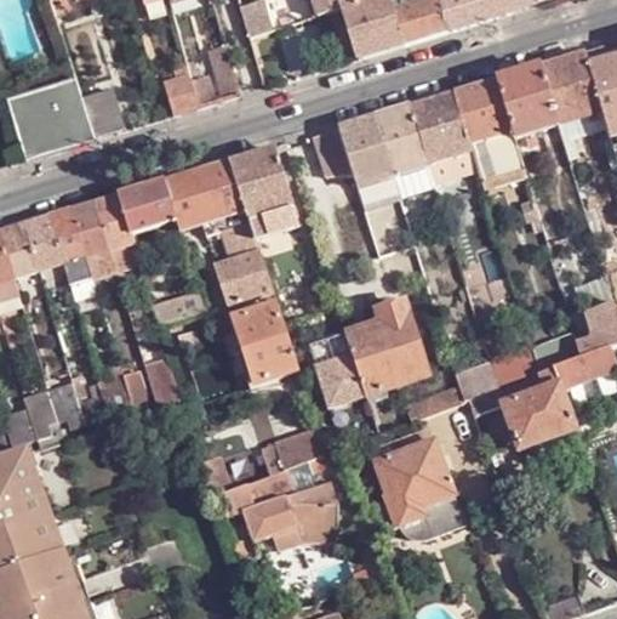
[(258,0),(240,6),(250,34),(273,27),(267,0),(258,0)]
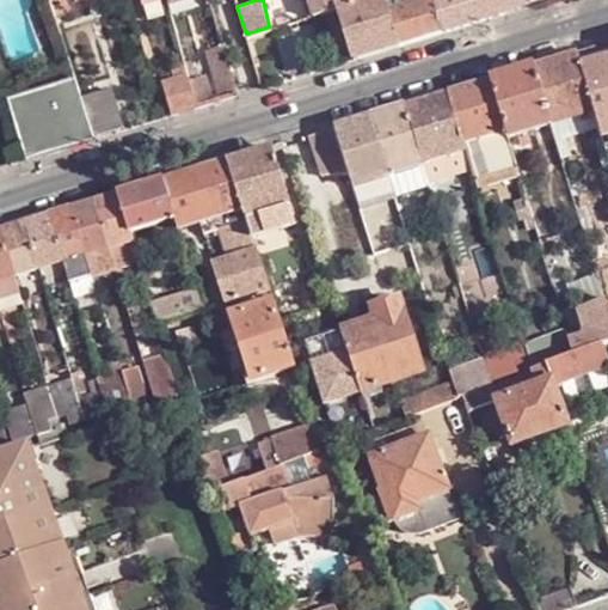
[(361,0),(338,6),(352,56),(395,43),(385,8),(382,0),(361,0)]
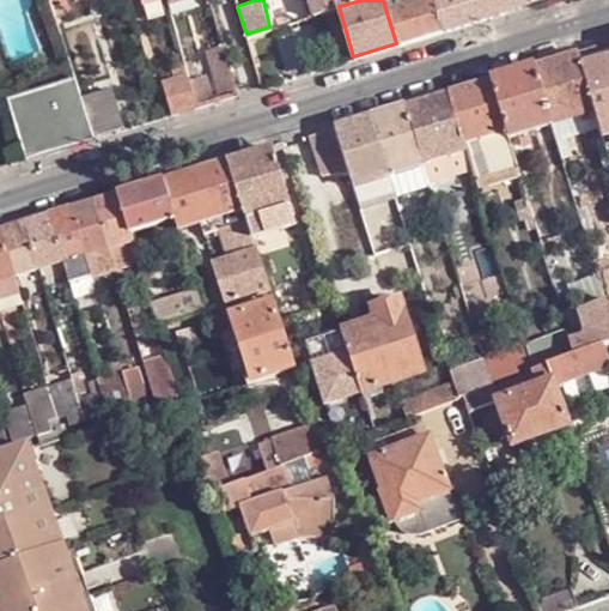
[(440,30),(431,0),(414,0),(385,8),(396,43),(440,30)]
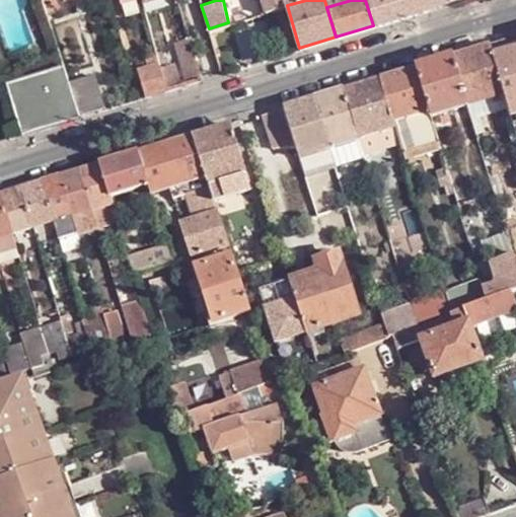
[(365,0),(373,25),(412,13),(407,0),(365,0)]
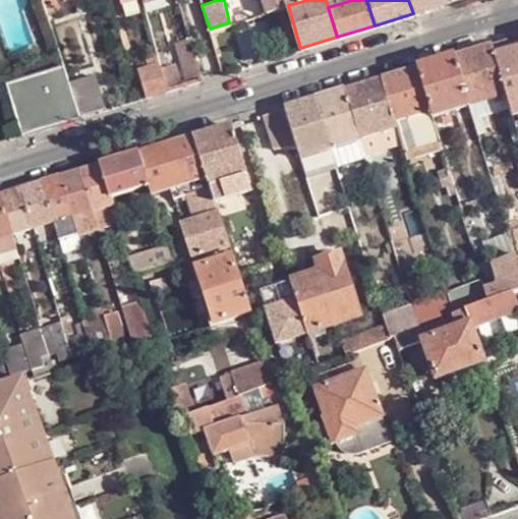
[(408,0),(413,13),(451,1),(451,0),(408,0)]
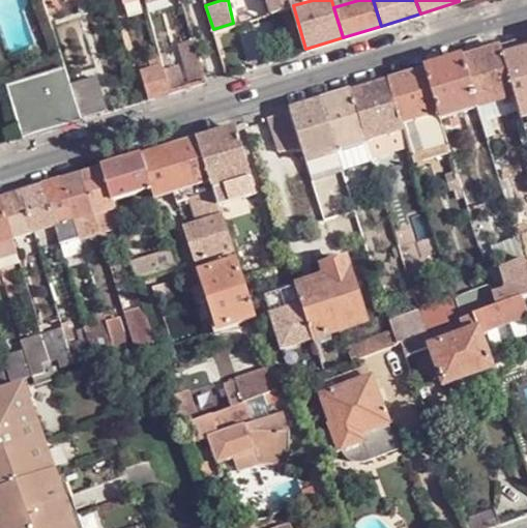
[(160,58),(170,56),(168,50),(173,49),(168,33),(153,37),(158,55),(159,58),(160,58)]
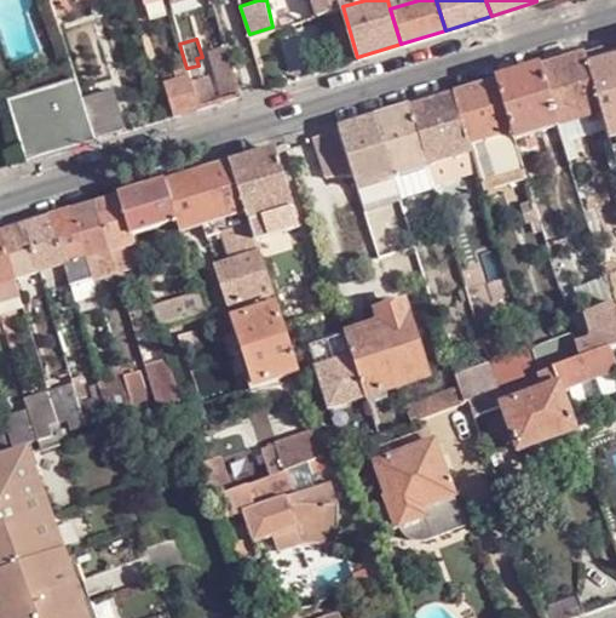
[(615,40),(598,46),(581,51),(586,64),(599,109),(609,142),(614,160),(615,159),(615,40)]
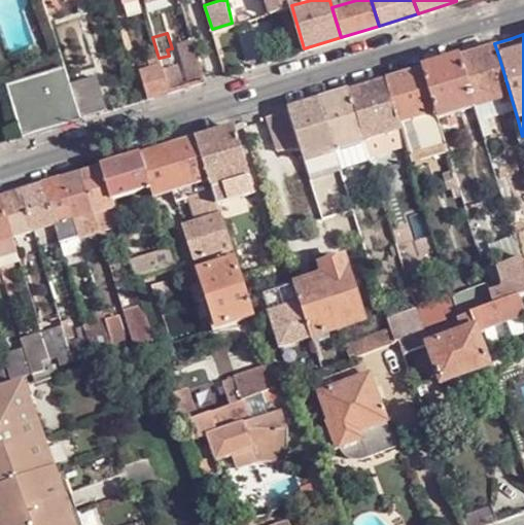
[(204,79),(191,37),(176,41),(187,81),(188,84),(204,79)]
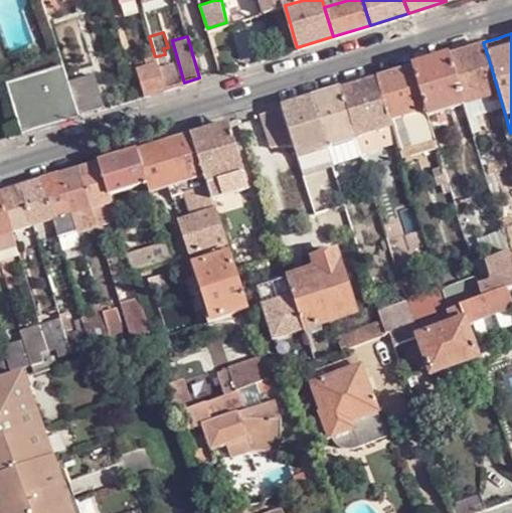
[(487,53),(483,42),(457,51),(447,54),(462,102),(498,91),(487,53)]
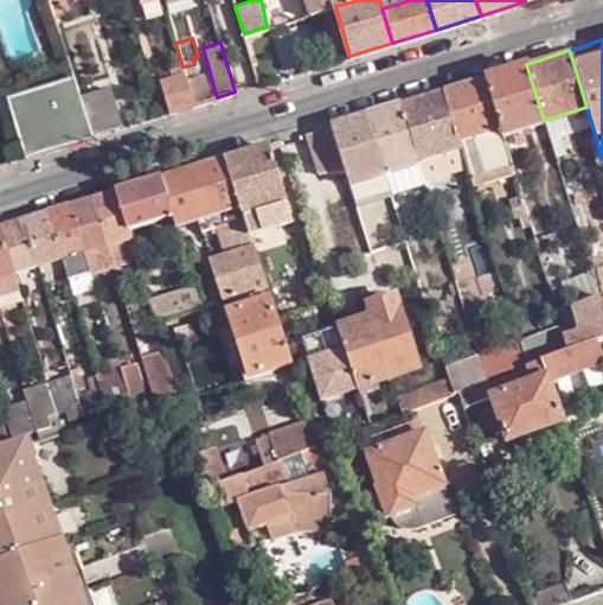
[(160,81),(170,113),(193,104),(187,83),(183,67),(181,63),(168,67),(171,77),(160,81)]
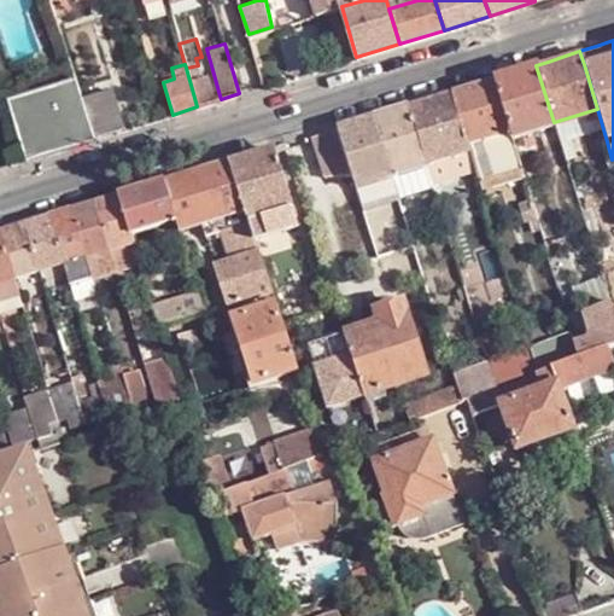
[(554,122),(536,65),(510,73),(495,77),(512,135),(554,122)]
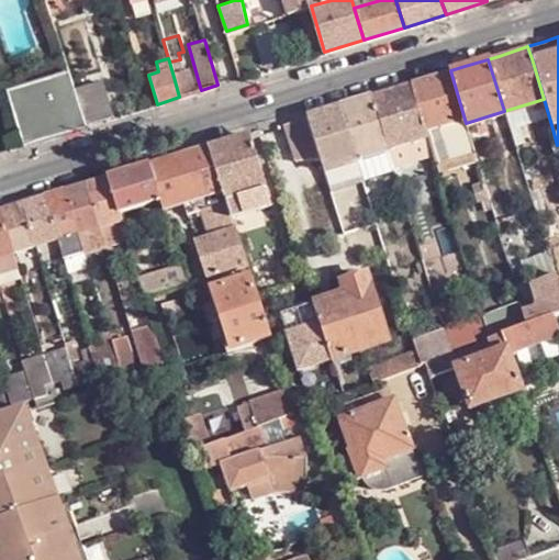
[(474,152),(466,123),(450,70),(425,78),(410,82),(425,135),(432,156),(434,165),(474,152)]
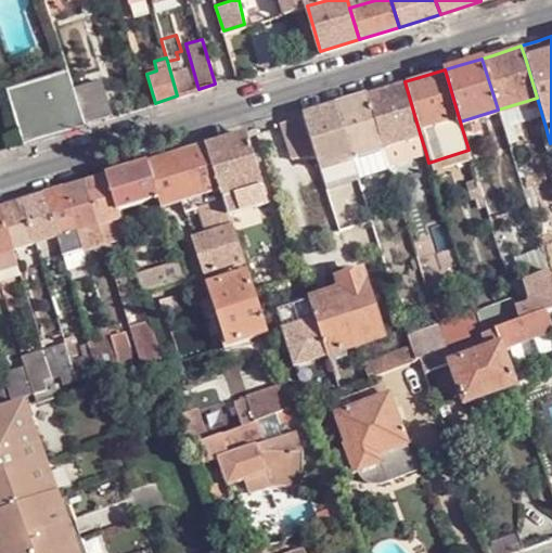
[(5,89),(23,143),(85,124),(85,123),(73,87),(67,71),(5,89)]
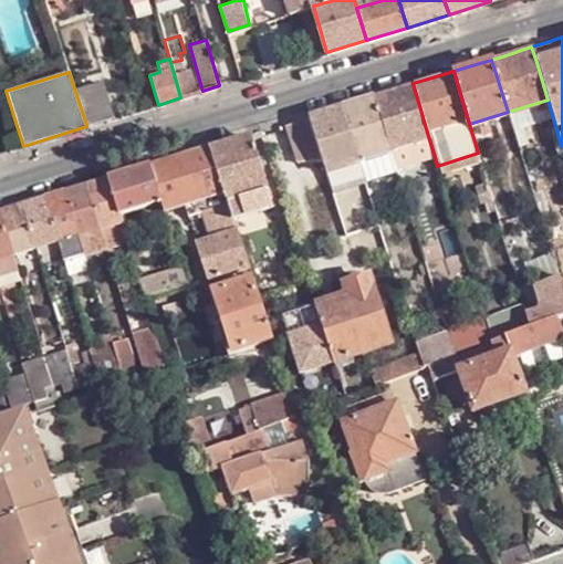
[(180,97),(196,93),(191,72),(185,74),(175,77),(180,97)]
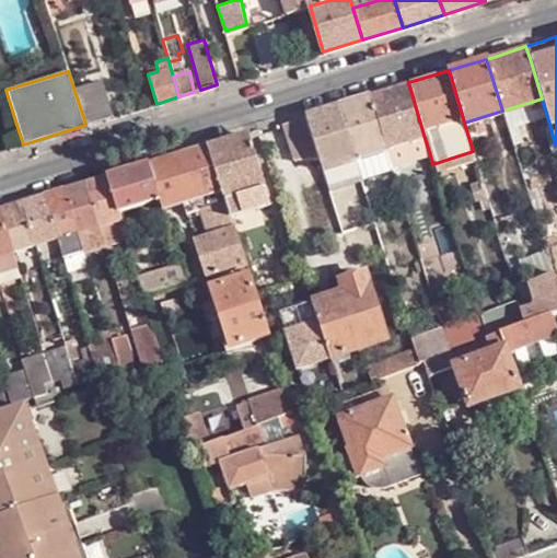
[(101,79),(73,88),(85,124),(113,115),(101,79)]
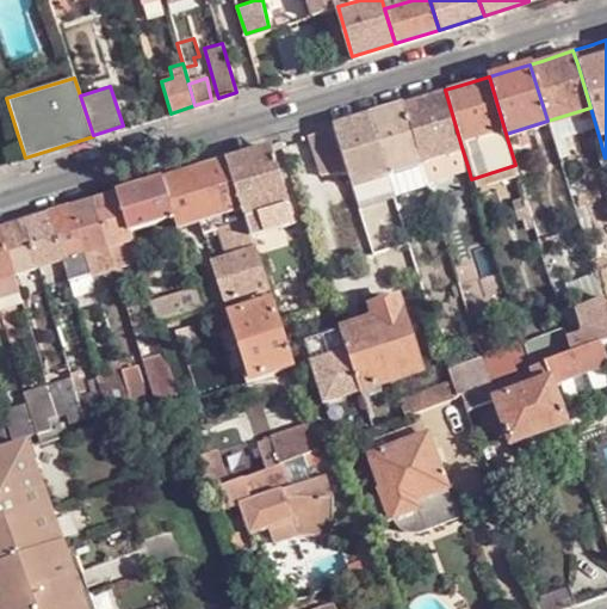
[(462,147),(445,90),(416,99),(402,103),(419,160),(462,147)]
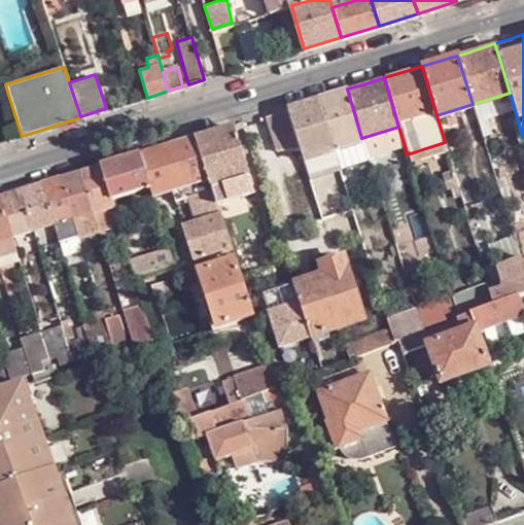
[(361,138),(347,89),(329,95),(317,98),(333,147),(361,138)]
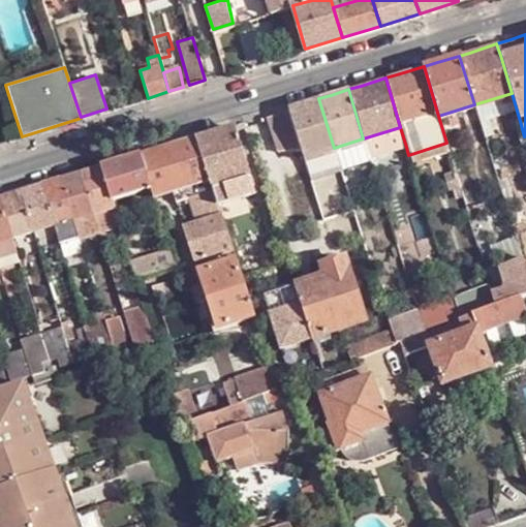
[(304,157),(334,148),(318,98),(300,103),(288,107),(301,147),(304,157)]
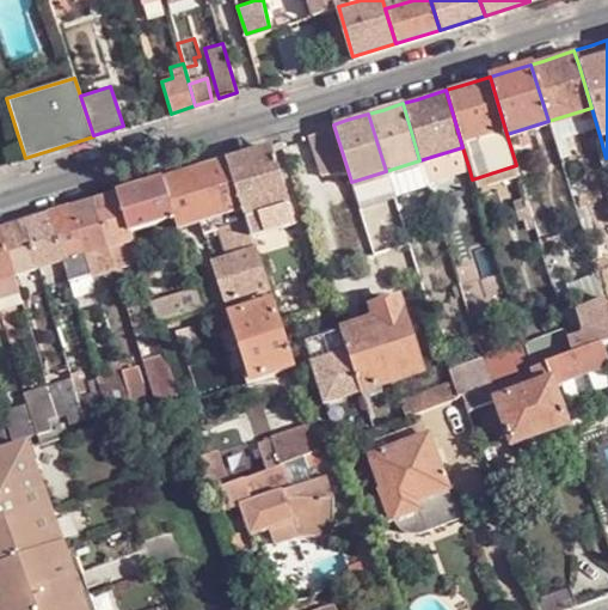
[(348,170),(333,124),(309,133),(321,172),(348,170)]
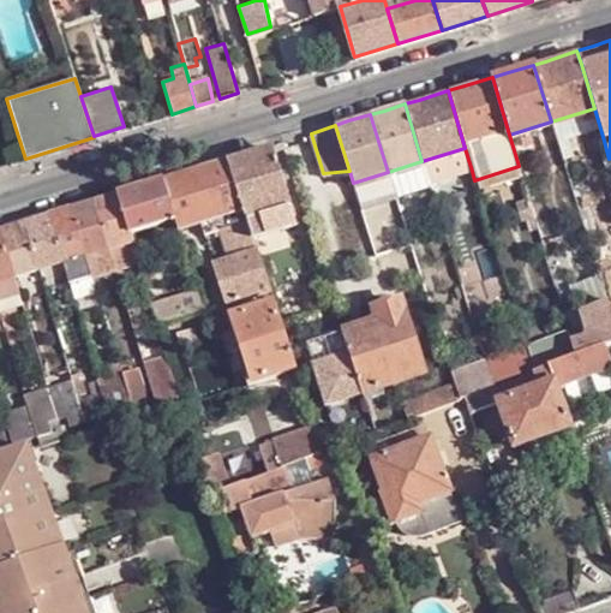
[(567,136),(556,138),(562,159),(573,156),(567,136)]
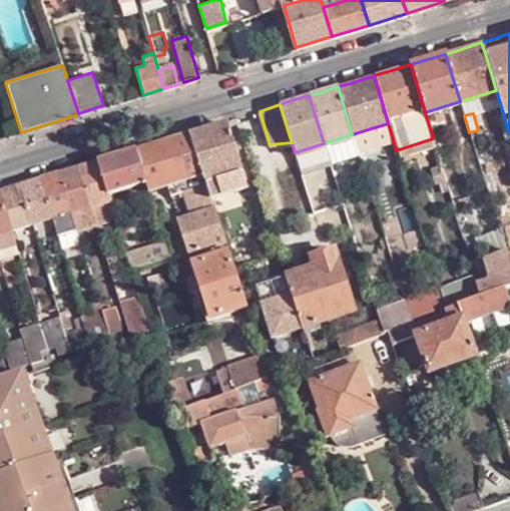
[(245,183),(225,121),(205,127),(189,133),(201,173),(204,183),(208,195),(245,183)]
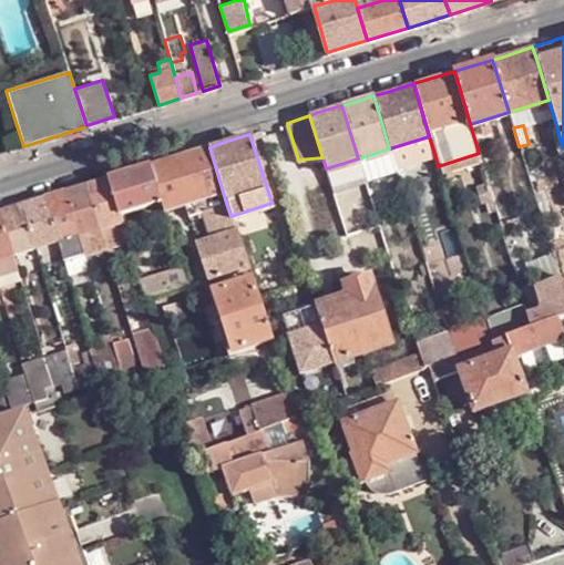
[(389,149),(396,171),(436,157),(429,136),(389,149)]
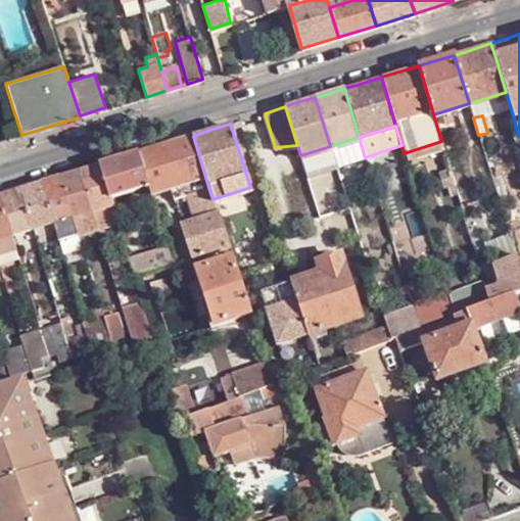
[(205,177),(193,136),(164,144),(148,149),(152,167),(158,164),(166,189),(205,177)]
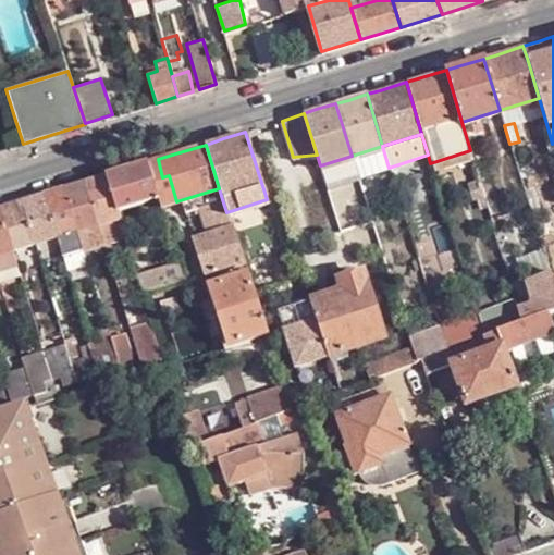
[(358,177),(389,168),(382,146),(352,156),(358,177)]
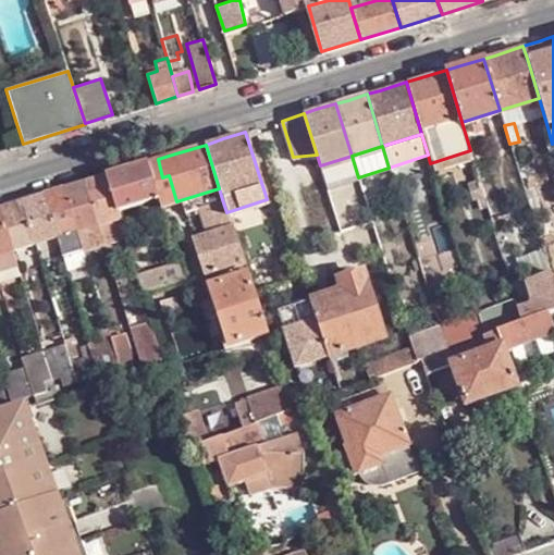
[(430,163),(432,171),(472,158),(470,150),(430,163)]
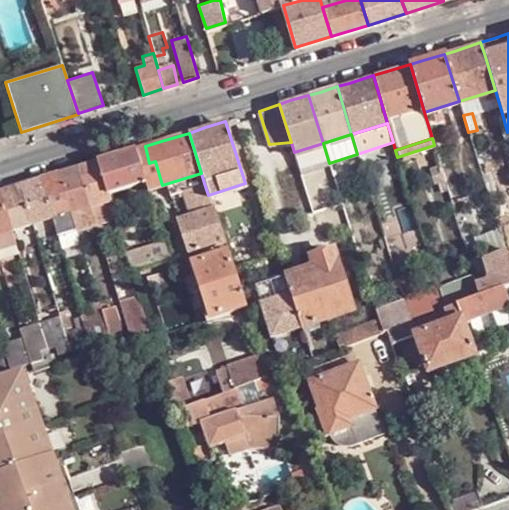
[(467,138),(459,141),(462,149),(470,147),(467,138)]
